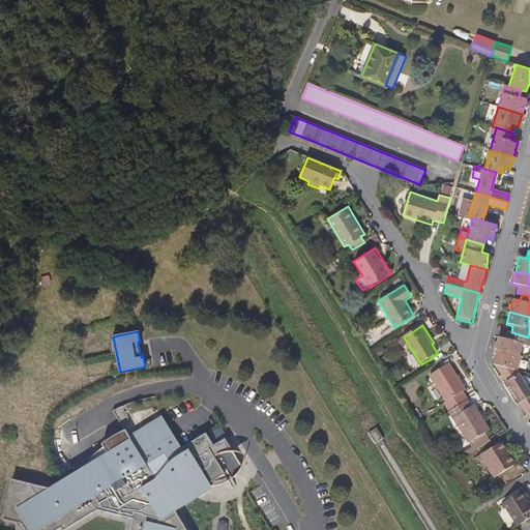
[(529,347),(529,342),(529,337),(528,337),(511,332),(506,331),(504,340),(498,337),(494,350),(496,350),(519,356),(522,345),(529,347)]
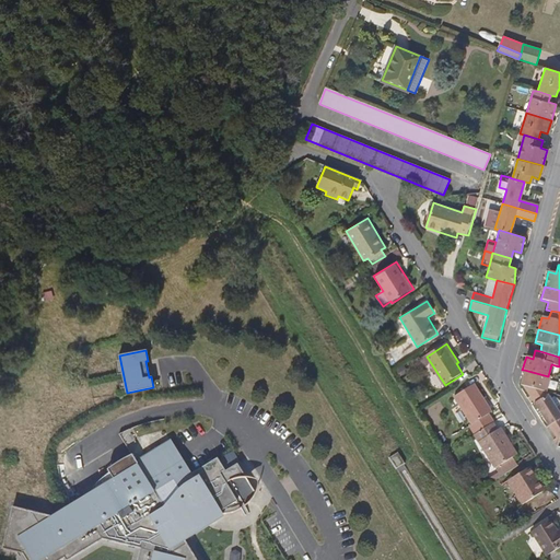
[(524,370),(520,387),(524,388),(534,404),(547,395),(546,394),(550,376),(548,376),(524,370)]
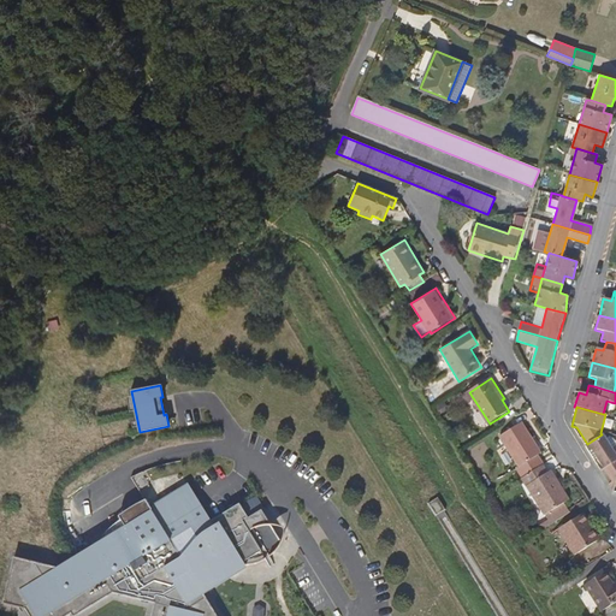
[(543,465),(537,456),(528,442),(531,439),(520,424),(498,437),(517,468),(515,471),(520,479),(540,466),(543,465)]
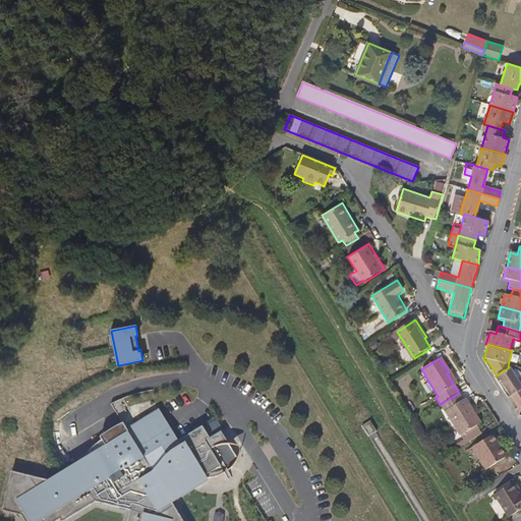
[(517,407),(515,409),(519,415),(520,406),(520,386),(509,367),(497,375),(517,407)]
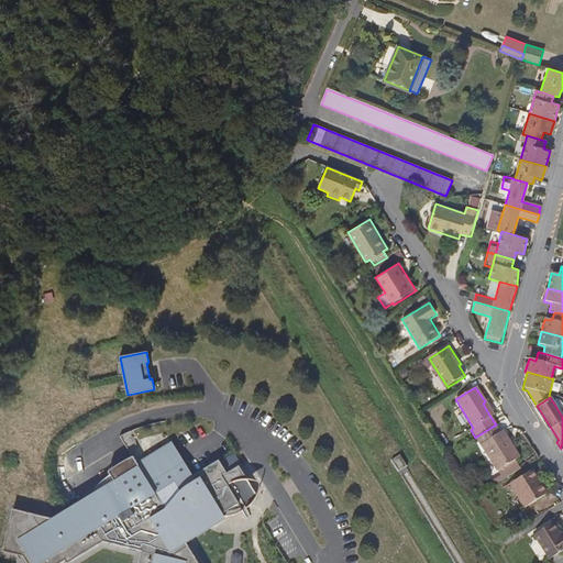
[(494,415),(485,401),(483,404),(490,417),(494,415)]
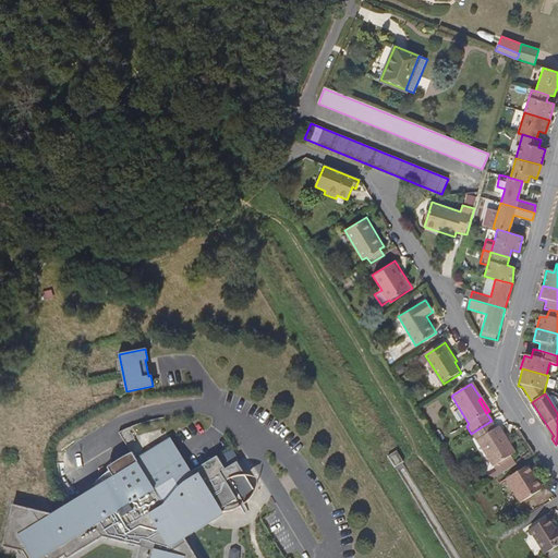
[(514,453),(508,445),(506,446),(500,436),(502,435),(497,427),(494,429),(489,422),(471,434),(493,468),(498,475),(511,468),(506,459),(514,453)]
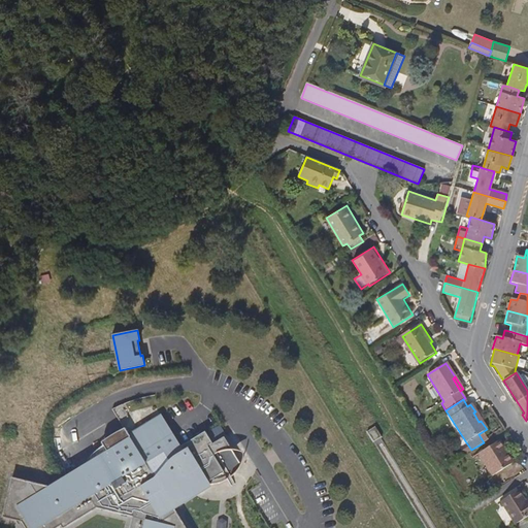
[(161,414),(128,434),(130,437),(163,417),(161,414)]
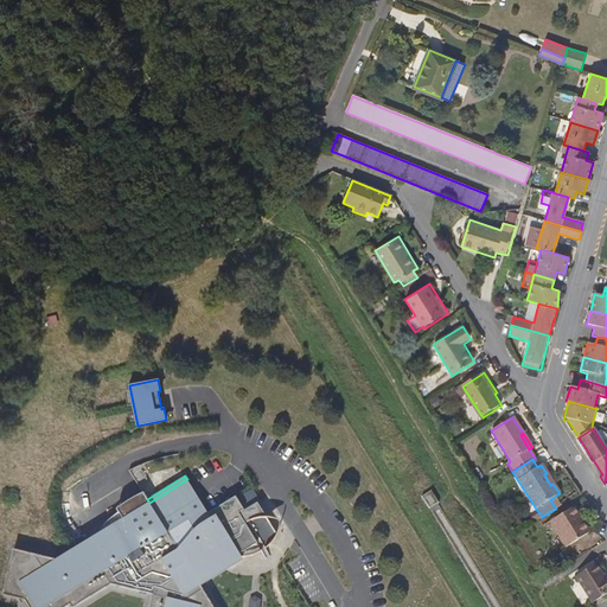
[(4,594),(25,599),(29,606),(65,606),(70,605),(71,606),(72,606),(110,583),(153,594),(149,606),(212,606),(200,587),(192,573),(235,547),(241,557),(251,556),(261,553),(268,548),(278,534),(267,517),(261,517),(256,518),(247,522),(243,524),(237,513),(243,510),(244,510),(236,496),(209,512),(189,479),(187,479),(149,503),(147,499),(144,492),(117,509),(119,511),(123,518),(103,530),(56,560),(14,549),(4,594)]
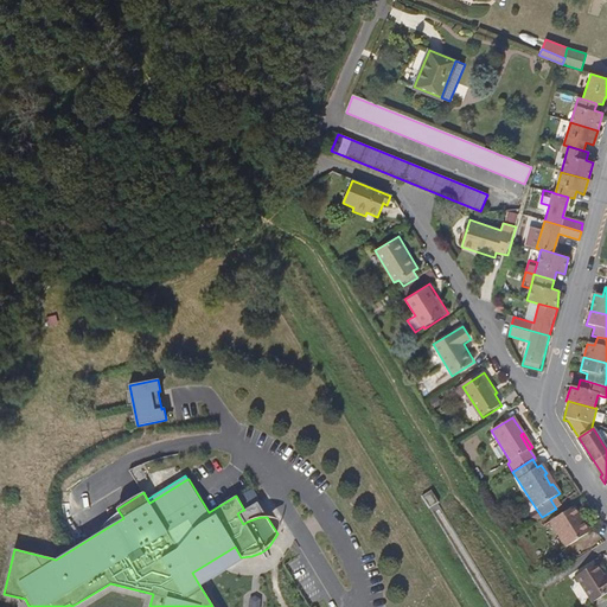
[(261,517),(267,517),(259,502),(244,511),(243,510),(237,513),(243,524),(247,522),(256,518),(261,517)]
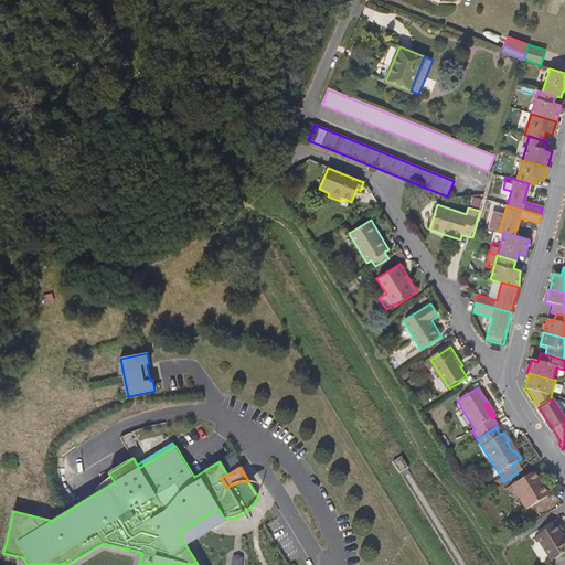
[(535,482),(539,480),(533,471),(512,484),(528,510),(545,498),(535,482)]
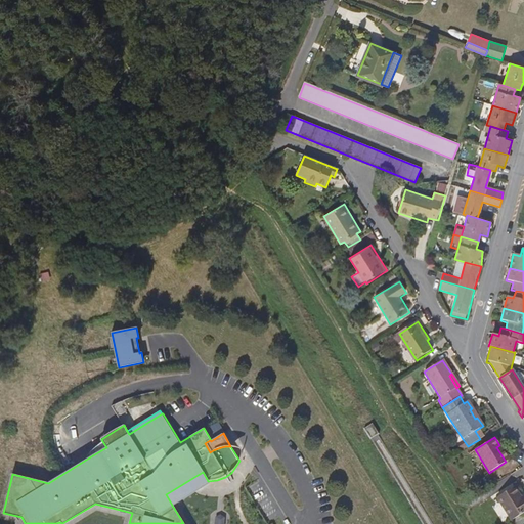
[(106,447),(102,441),(86,451),(89,457),(106,447)]
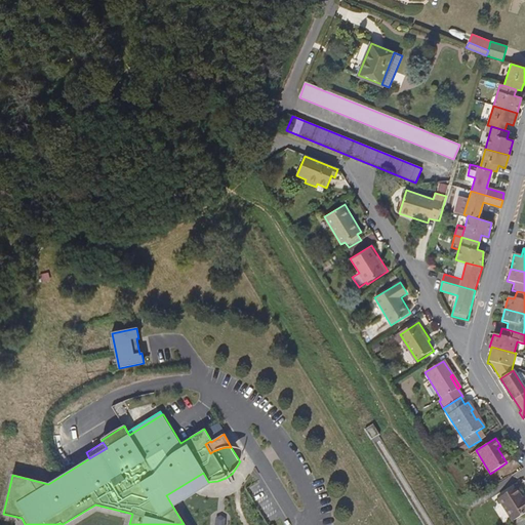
[(511,460),(500,446),(497,448),(507,462),(511,460)]
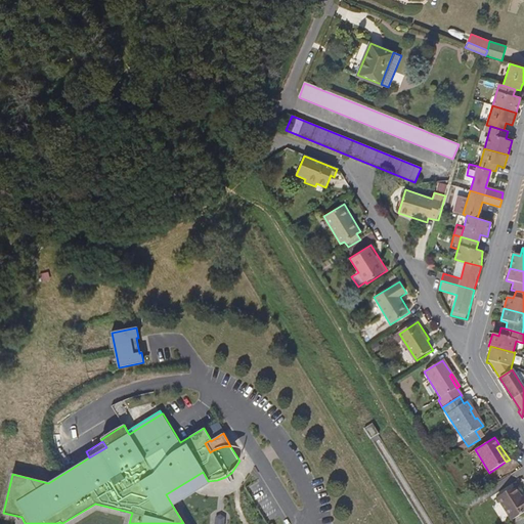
[(166,494),(173,507),(210,484),(208,481),(203,472),(166,494)]
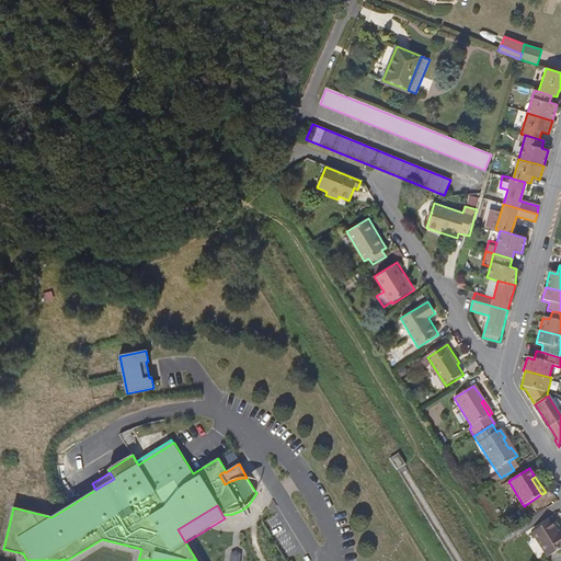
[(550,522),(533,533),(548,558),(560,548),(560,533),(558,534),(550,522)]
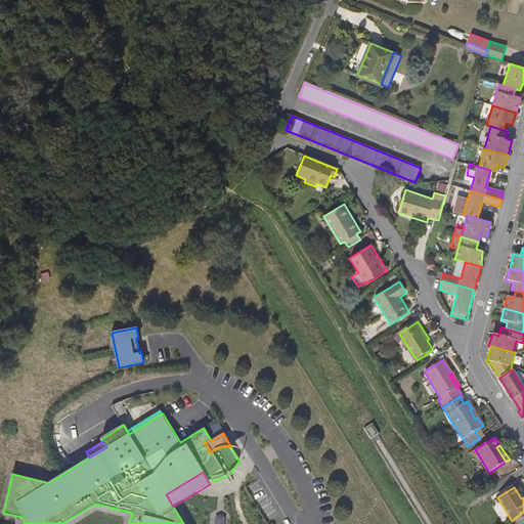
[(221,515),(216,517),(215,523),(224,523),(225,518),(221,515)]
